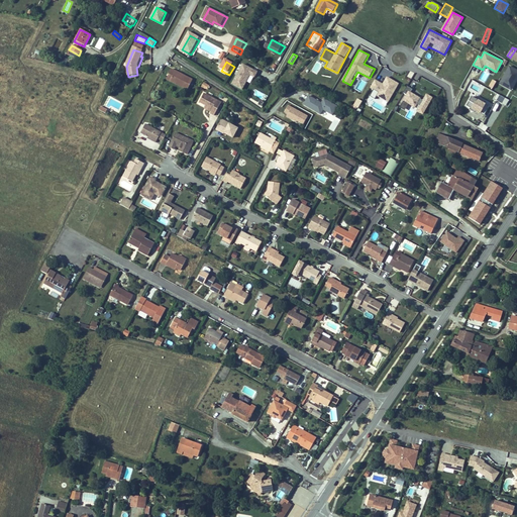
[(136,68),(137,75),(128,77),(128,80),(139,78),(138,67),(137,67),(136,68)]
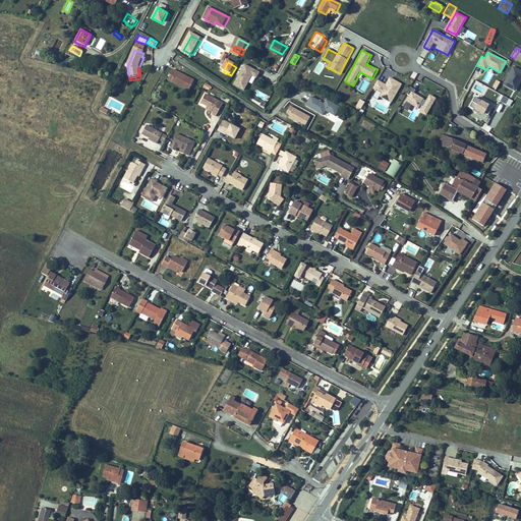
[(246,94),(254,77),(259,80),(262,74),(246,67),(236,89),(246,94)]
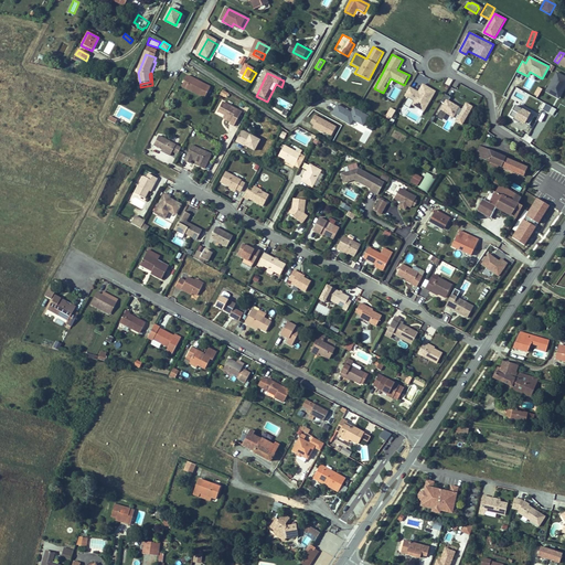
[(564,92),(564,81),(557,76),(546,96),(555,100),(561,92),(564,93),(564,92)]
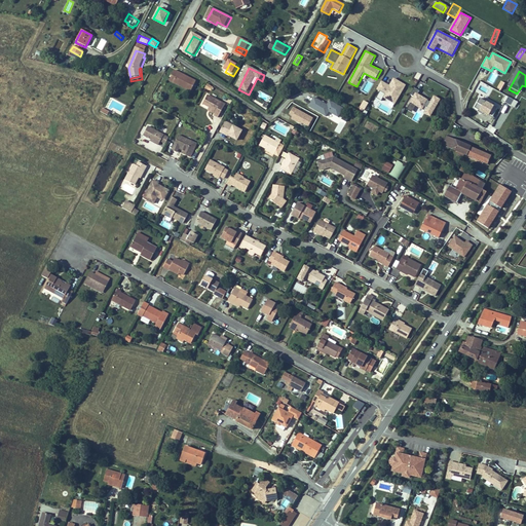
[(175,72),(172,78),(176,79),(174,83),(191,94),(196,83),(175,72)]
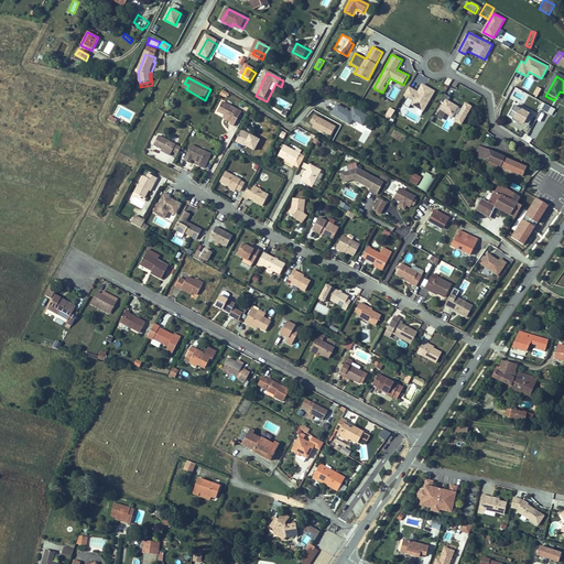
[(424,111),(435,90),(422,84),(418,91),(409,86),(403,96),(408,98),(404,105),(409,107),(411,105),(424,111)]
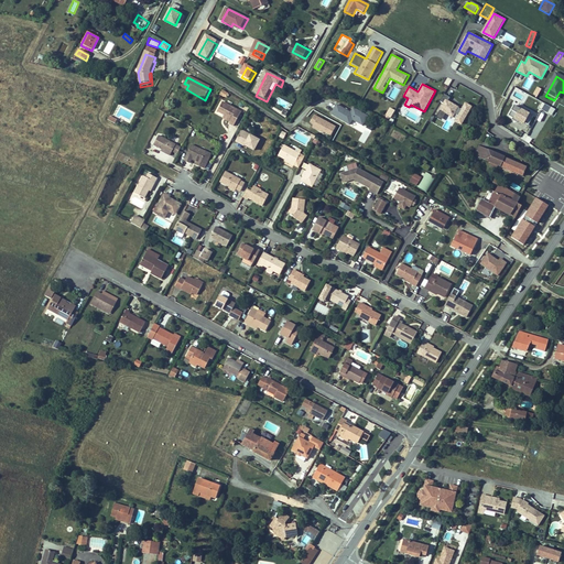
[(454,120),(462,126),(473,106),(465,101),(462,108),(446,99),(436,117),(442,120),(445,114),(455,119),(454,120)]
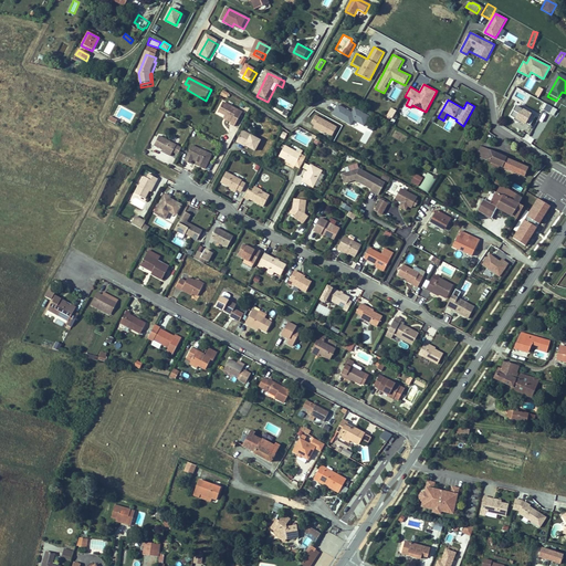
[(224,102),(219,112),(226,115),(228,116),(228,118),(233,121),(232,123),(231,125),(236,127),(243,114),(224,102)]
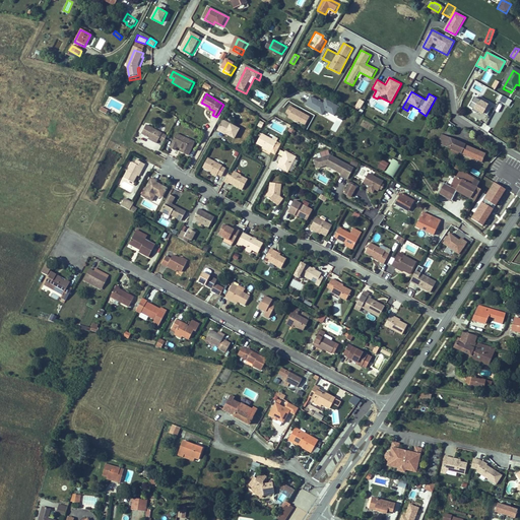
[(502,95),(499,101),(509,107),(512,101),(502,95)]
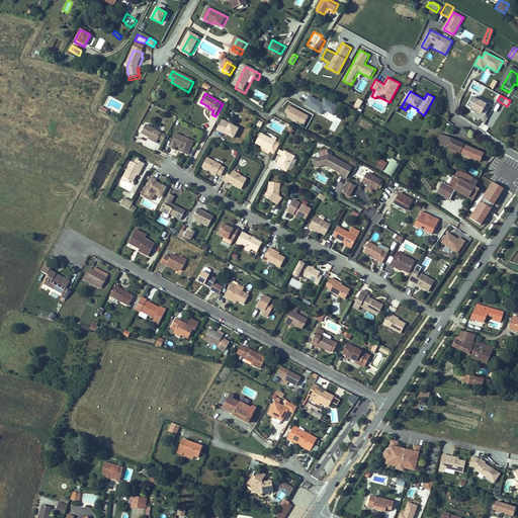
[(354,106),(359,109),(363,101),(358,98),(354,106)]
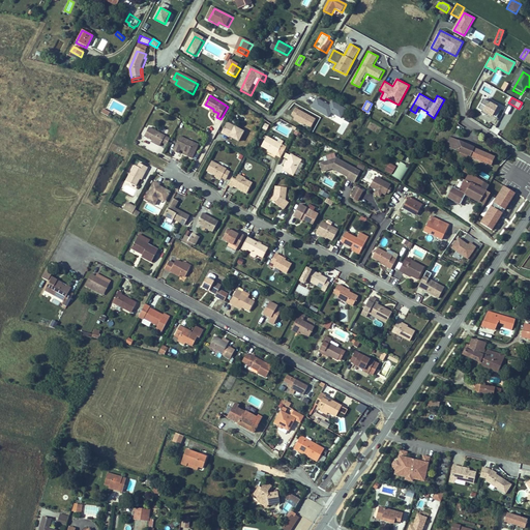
[(333,109),(320,101),(315,110),(332,120),(334,115),(344,120),(349,112),(335,104),(333,109)]
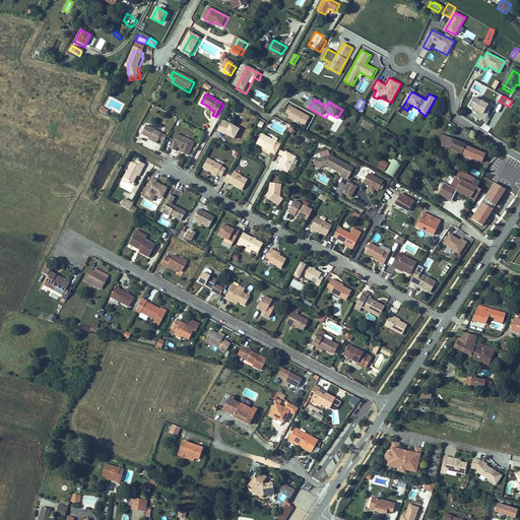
[(488,119),(493,110),(475,101),(470,110),(474,112),(474,113),(478,116),(478,114),(488,119)]
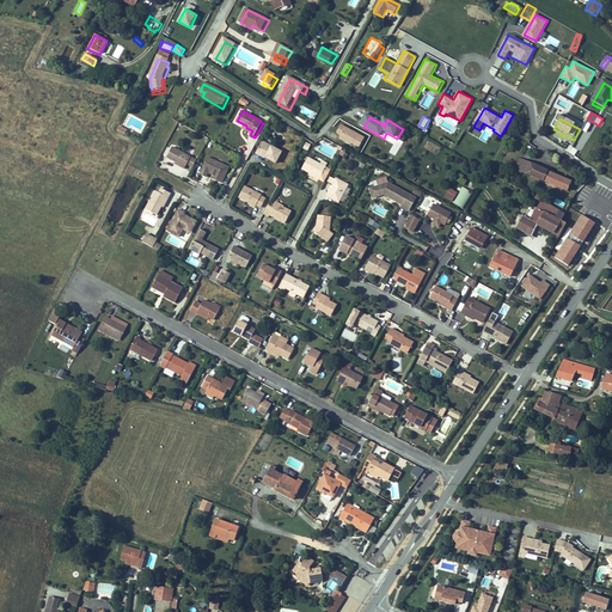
[(368,140),(344,127),(340,135),(344,138),(343,140),(352,146),(353,144),(362,150),(368,140)]
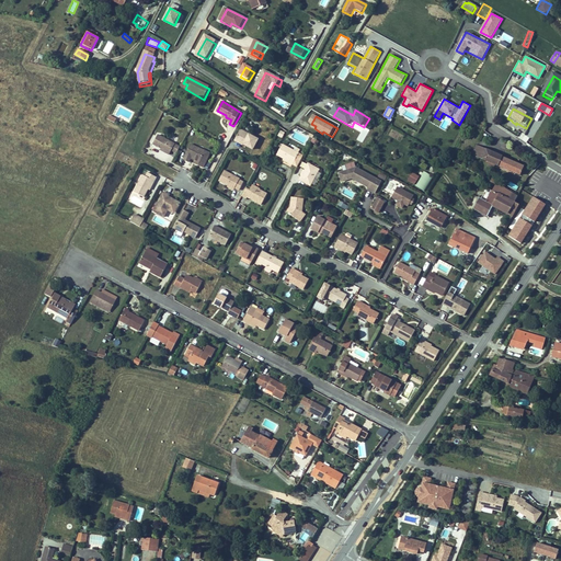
[(533,116),(533,127),(541,127),(541,116),(533,116)]
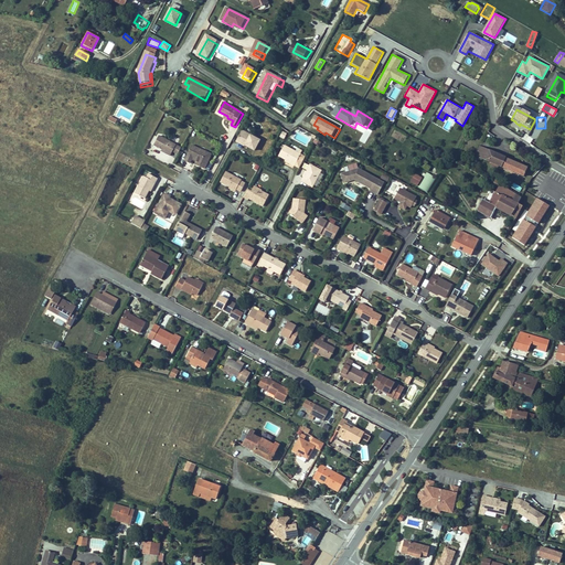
[(237,139),(246,144),(245,145),(255,151),(262,140),(243,129),(237,139)]
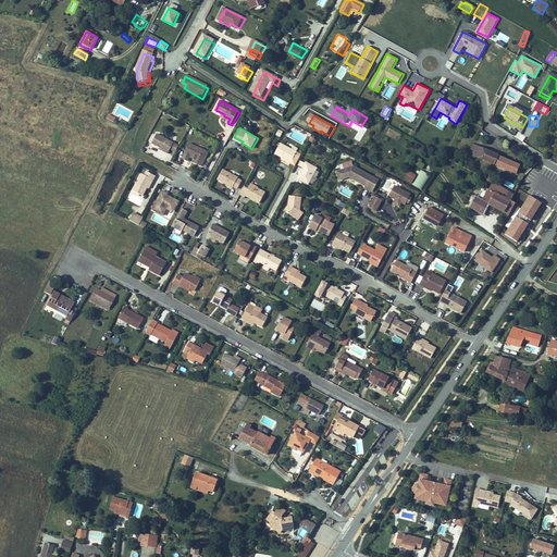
[(175,140),(159,131),(153,139),(166,147),(165,148),(170,150),(172,146),(177,148),(181,143),(175,140)]
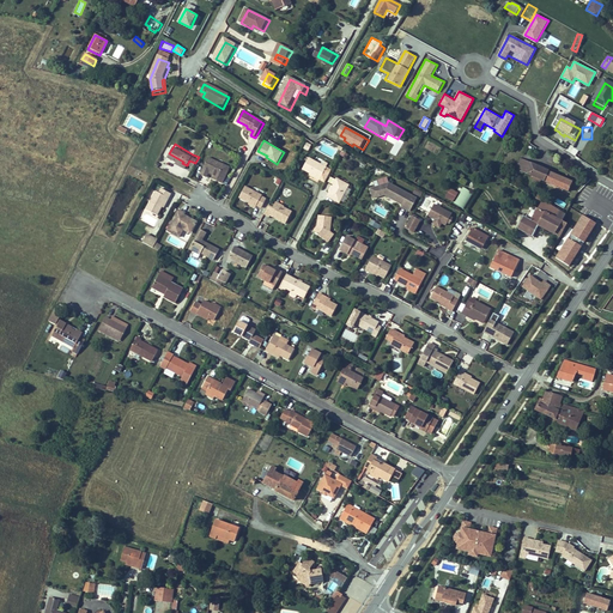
[(575,156),(578,151),(569,144),(565,150),(575,156)]
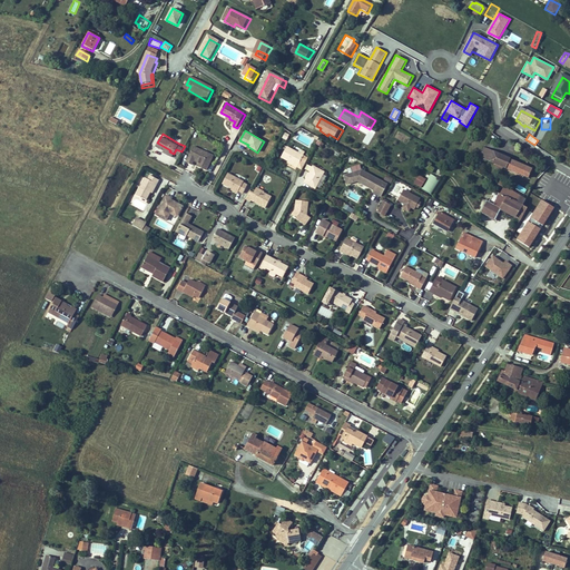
[(199,148),(195,146),(187,160),(193,164),(195,158),(199,160),(197,166),(207,170),(214,156),(209,154),(206,155),(200,153),(199,148)]
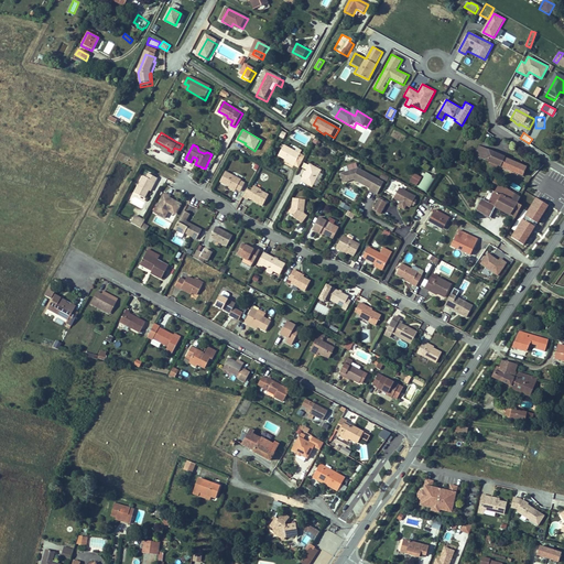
[(285,144),(280,153),(286,158),(292,161),(291,163),(295,165),(302,154),(293,148),(285,144)]
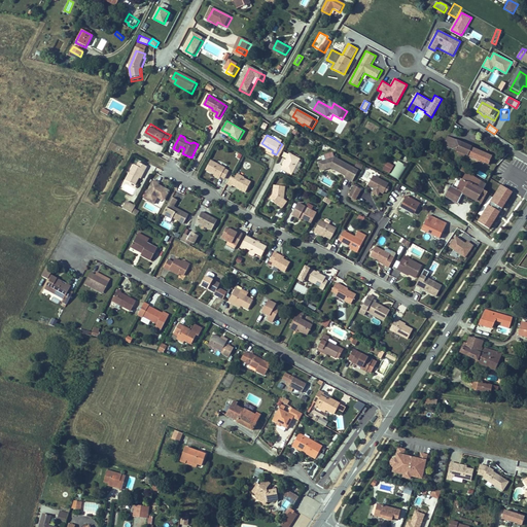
[(448,146),(449,146),(457,150),(456,152),(464,156),(465,154),(467,155),(468,154),(489,164),(492,156),(471,147),(471,146),(453,138),(452,137),(448,146)]
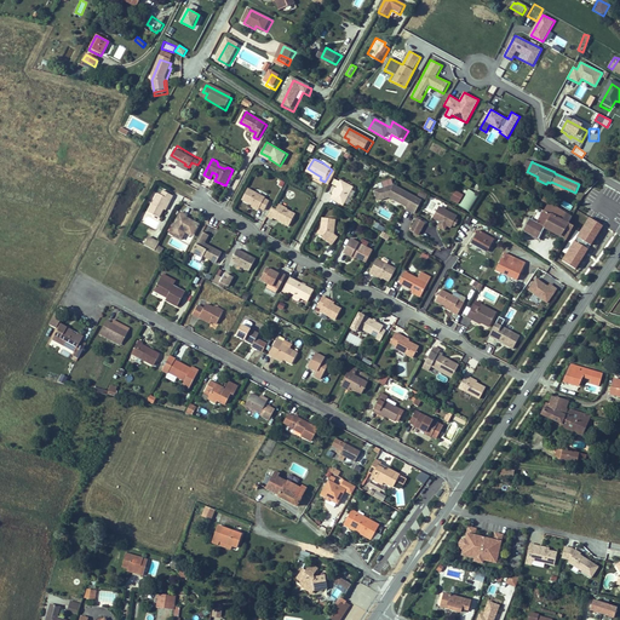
[(354,187),(343,179),(332,197),(344,204),(354,187)]
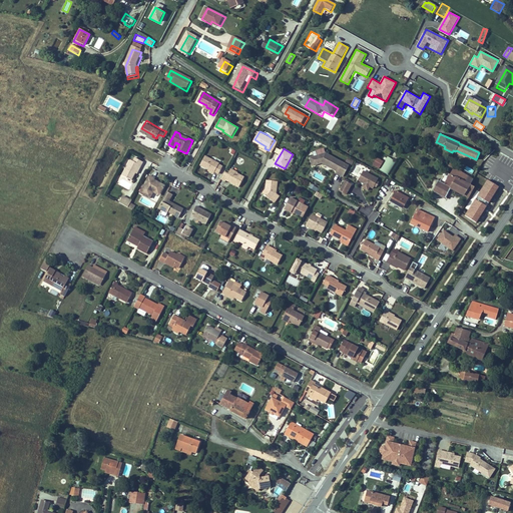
[(205,154),(200,163),(209,168),(215,171),(216,170),(219,172),(223,165),(219,163),(220,162),(211,157),(205,154)]
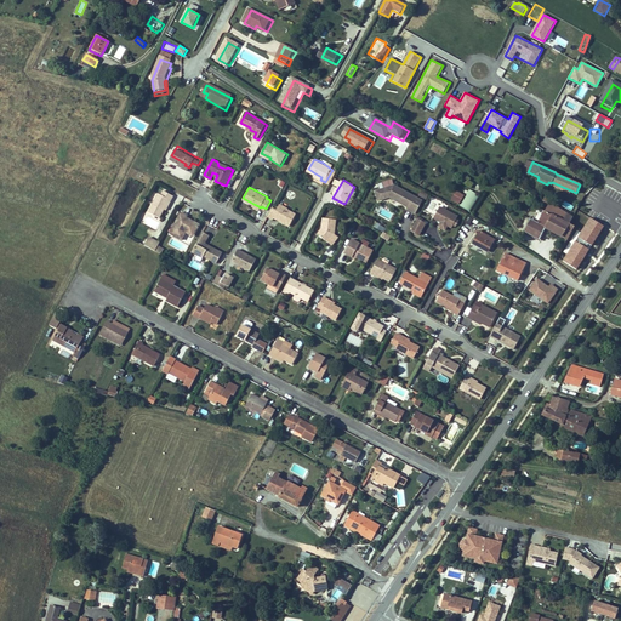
[(160,216),(164,208),(170,198),(171,199),(174,194),(164,188),(161,193),(158,192),(148,210),(160,216)]
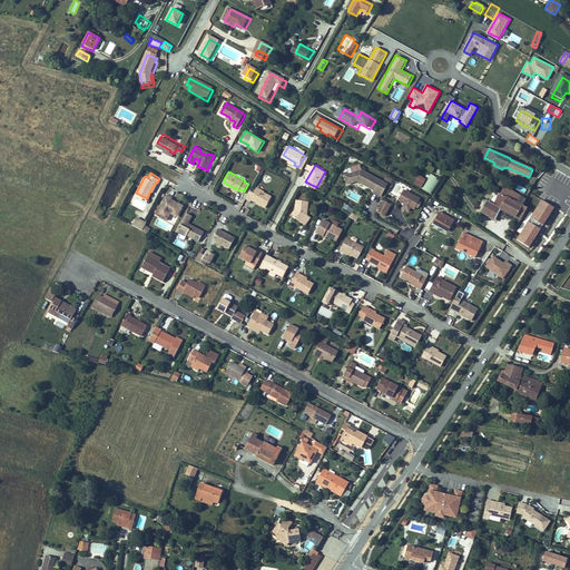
[(365,173),(352,177),(355,186),(361,184),(362,183),(363,184),(363,185),(377,193),(376,194),(384,198),(390,186),(365,173)]
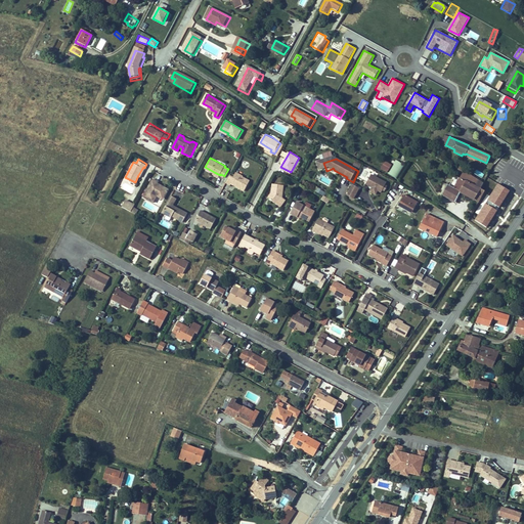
[(398,179),(404,165),(395,160),(388,174),(398,179)]
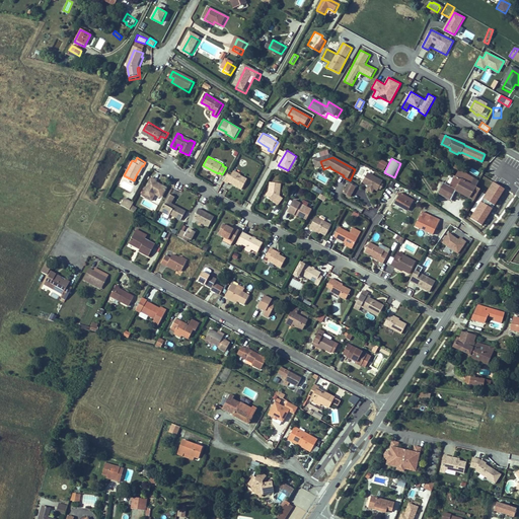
[(376,168),(383,172),(388,163),(381,159),(376,168)]
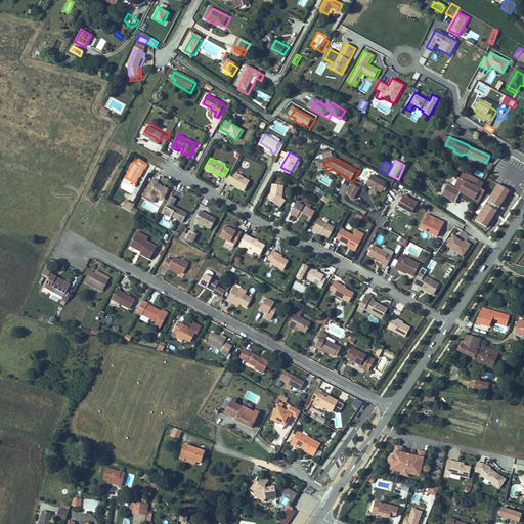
[(468,173),(475,178),(470,171),(465,167),(464,169),(469,172),(468,173)]
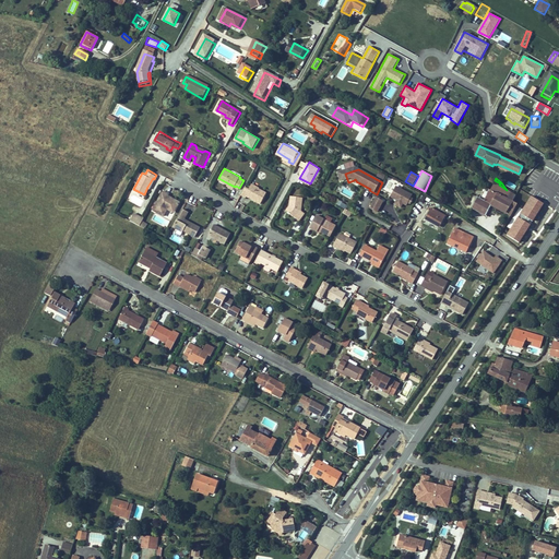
[(242,193),(247,197),(248,194),(262,202),(269,191),(260,187),(261,186),(253,181),(250,188),(247,186),(242,193)]
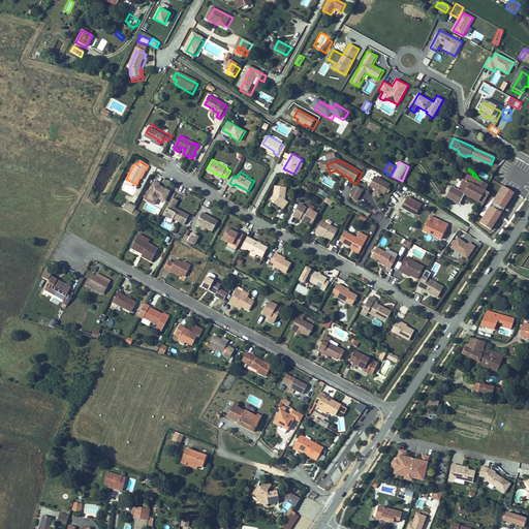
[(476,201),(483,191),(487,184),(480,180),(479,180),(472,175),(469,174),(458,191),(452,187),(446,196),(460,204),(465,194),(470,197),(476,201)]
